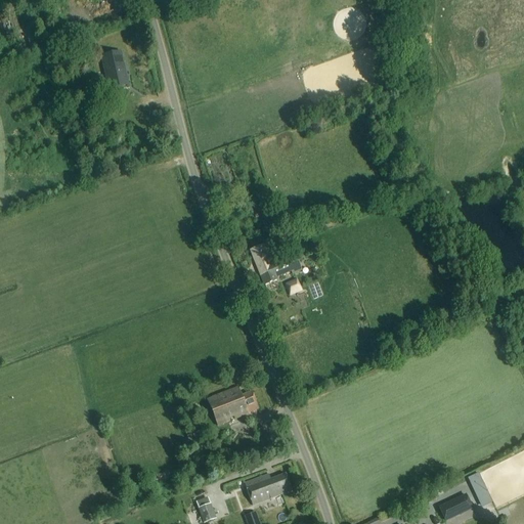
[(123,52),(102,56),(110,92),(131,86),(123,52)]
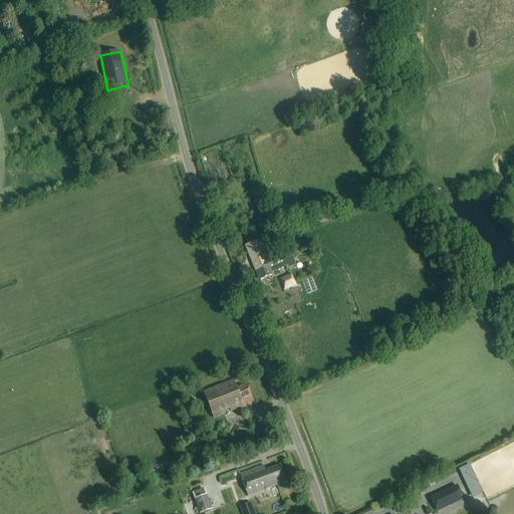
[(280,214),(273,216),(276,227),(283,225),(280,214)]
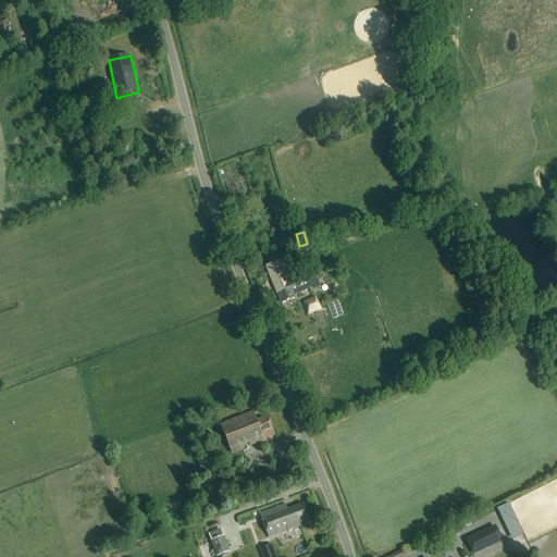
[(312,269),(292,277),(284,260),(279,261),(267,267),(280,297),(292,292),(293,296),(319,285),(312,269)]
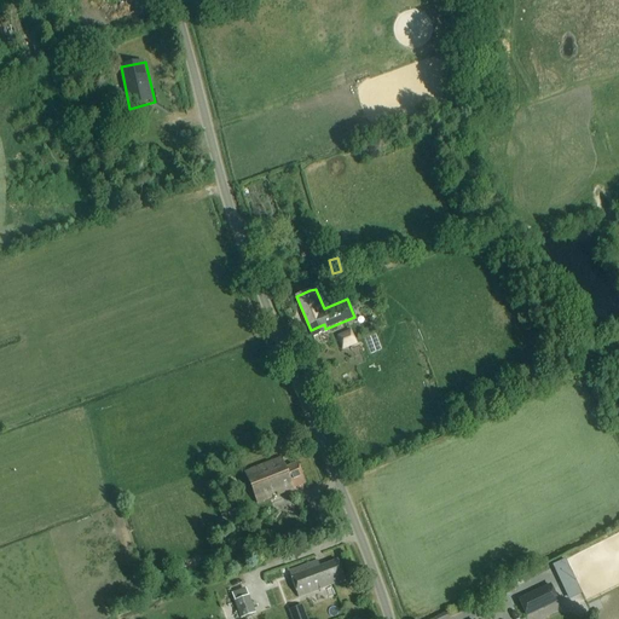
[(351,330),(337,336),(343,350),(357,343),(351,330)]
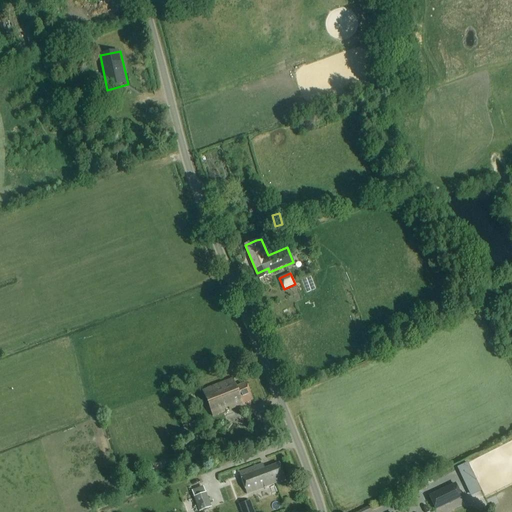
[(202,392),(213,417),(253,400),(246,383),(236,388),(232,379),(202,392)]
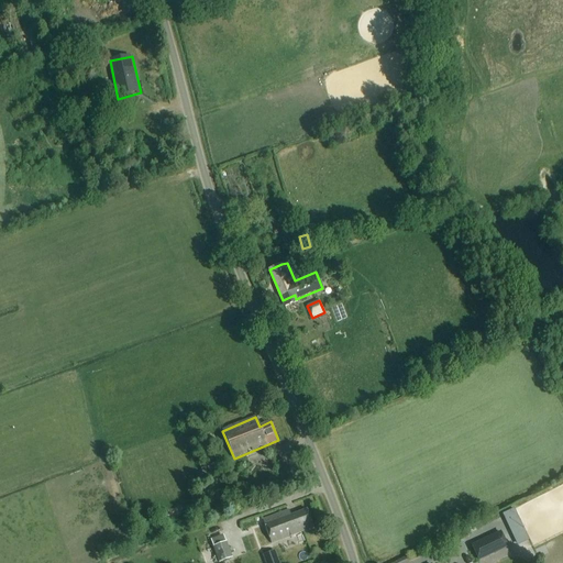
[(224,474),(220,462),(201,468),(206,482),(224,474)]
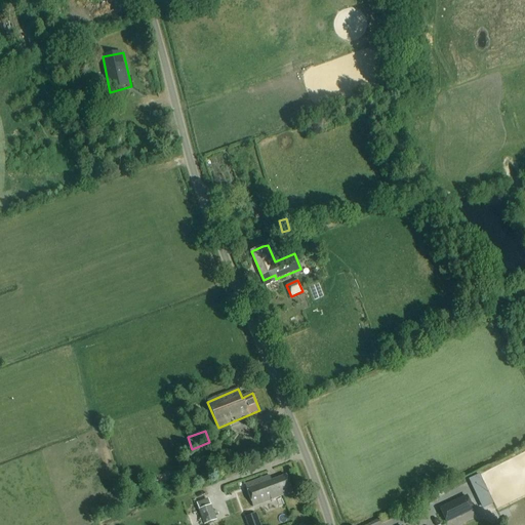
[(479,475),(469,479),(483,508),(493,503),(479,475)]
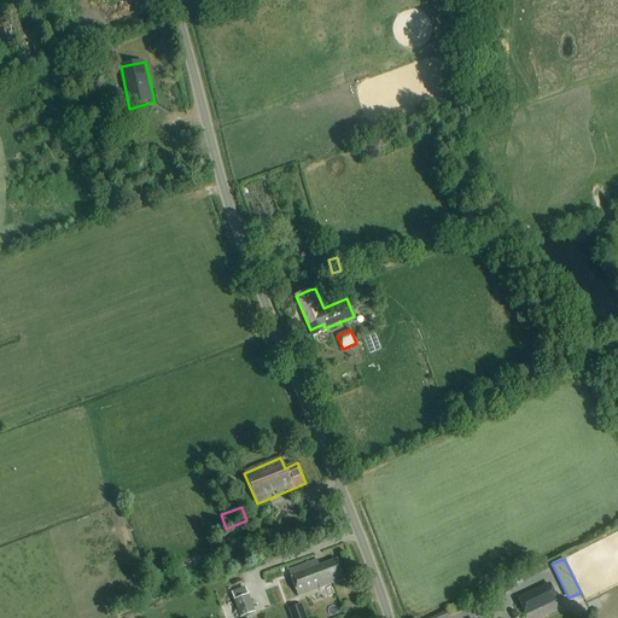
[(316,560),(297,567),(289,571),(298,598),(343,581),(336,560),(319,567),(316,560)]
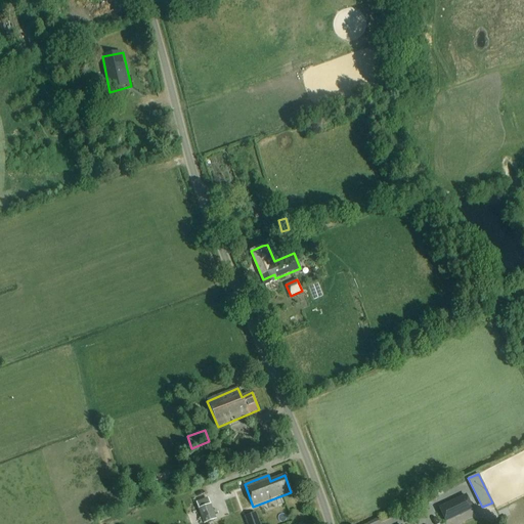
[(466,495),(439,508),(445,522),(473,510),(466,495)]
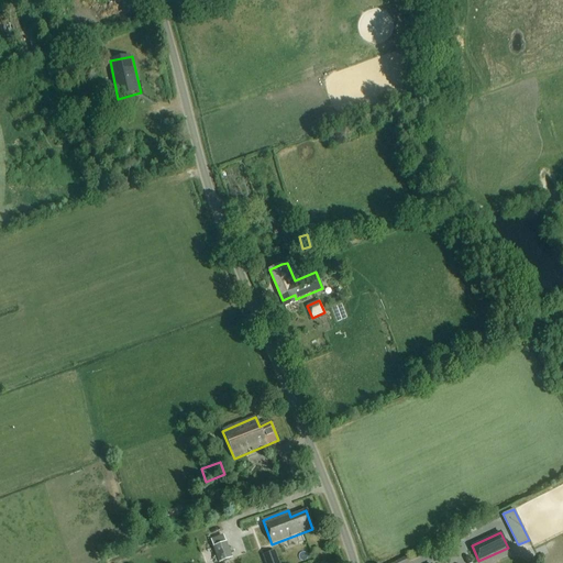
[(213,548),(201,552),(205,562),(220,562),(232,559),(225,542),(223,536),(210,540),(213,548)]
